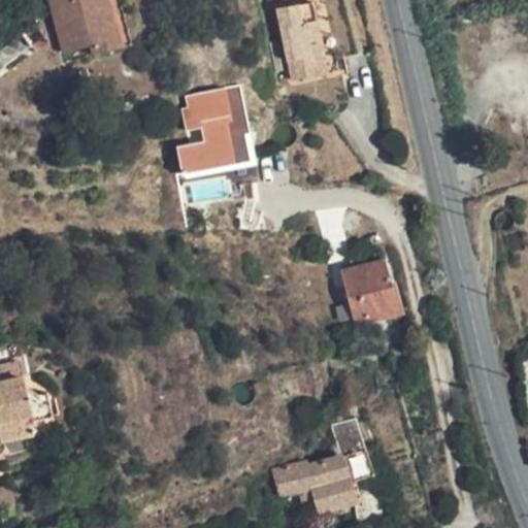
[(122,51),(111,0),(51,0),(62,52),(91,46),(93,57),(122,51)]
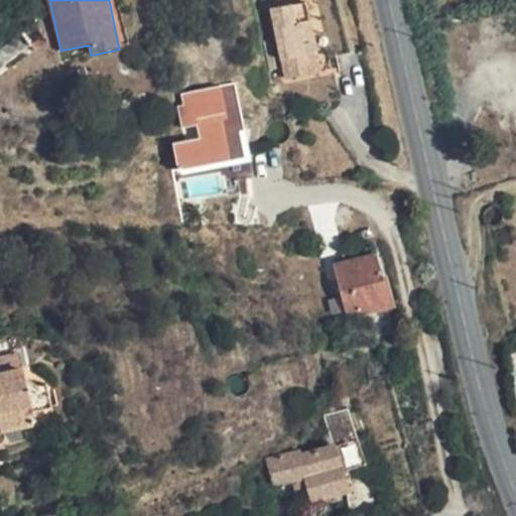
[(299,51),(315,47),(308,14),(305,0),(275,0),(268,1),(284,74),(302,70),(299,51)]
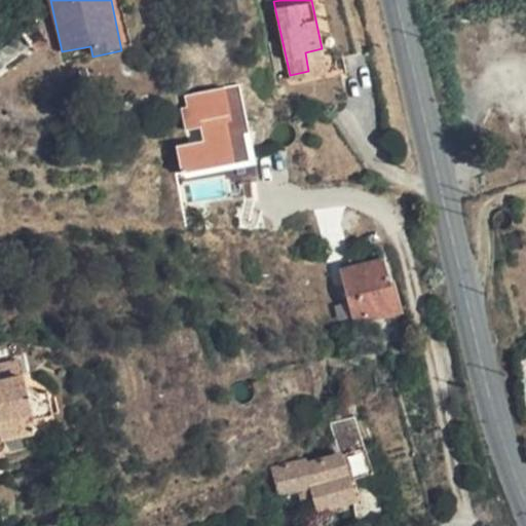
[(325,12),(314,14),(322,48),(332,46),(325,12)]
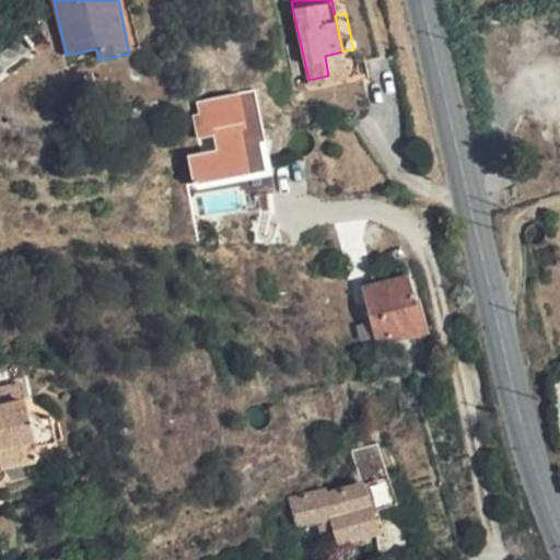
[(0,73),(33,49),(31,46),(46,34),(38,22),(0,48),(0,73)]
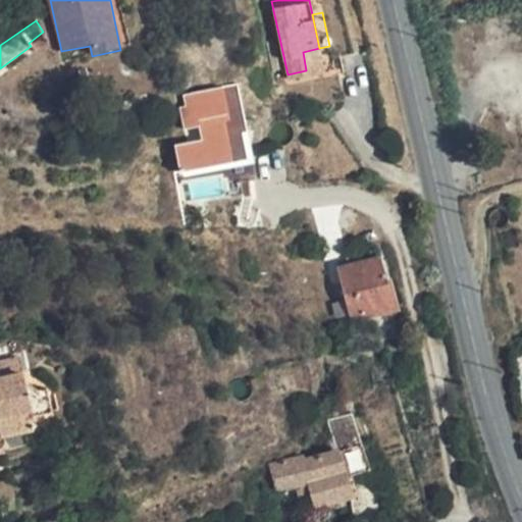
[(49,39),(43,32),(29,43),(31,46),(33,50),(49,39)]
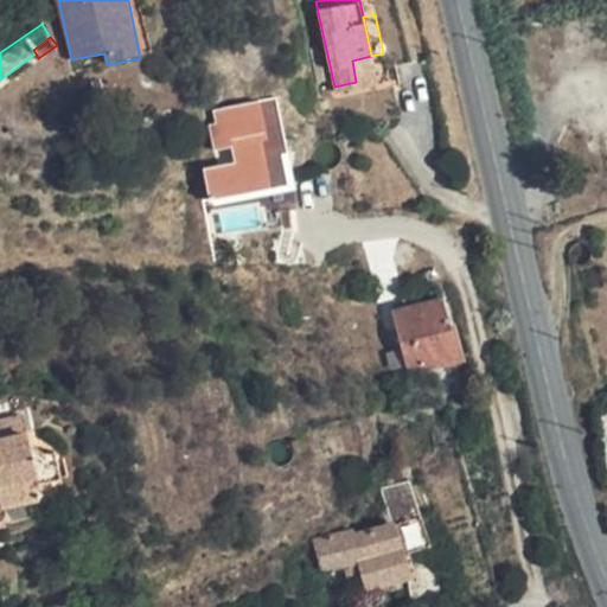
[(74,71),(107,65),(104,53),(71,59),(74,71)]
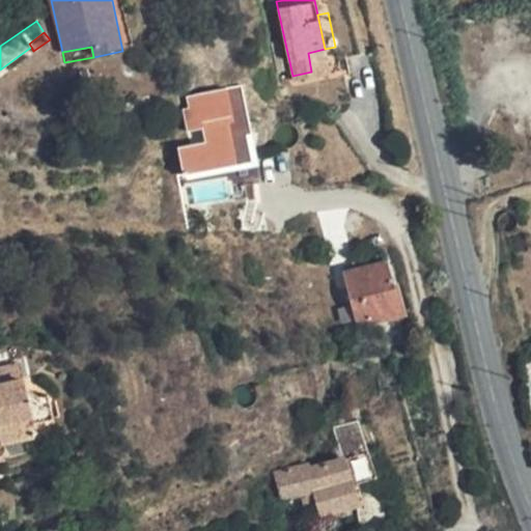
[(329,68),(325,49),(308,53),(311,72),(329,68)]
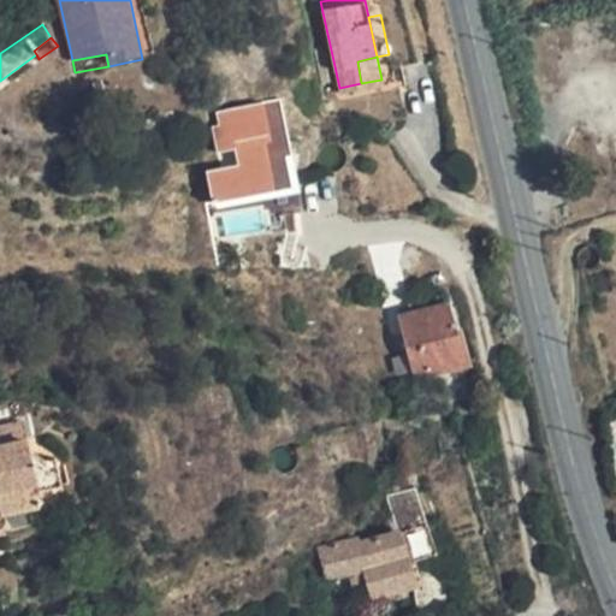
[(215,199),(300,184),(285,96),(215,108),(225,165),(211,167),(215,199)]
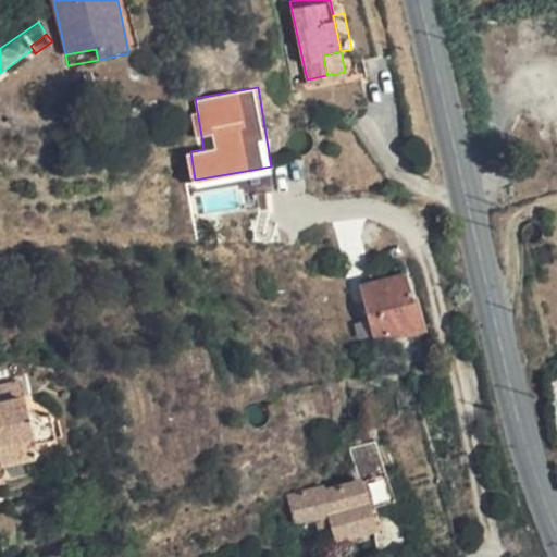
[(302,128),(309,130),(308,120),(297,122),(297,128),(302,128)]
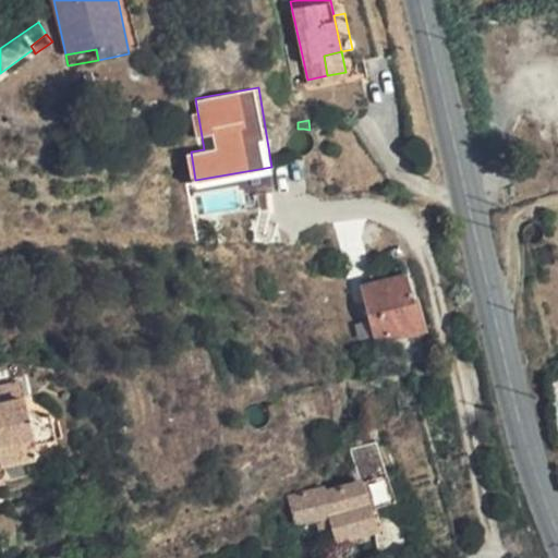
[(400,323),(419,318),(407,273),(361,284),(375,340),(388,337),(390,340),(404,336),(400,323)]
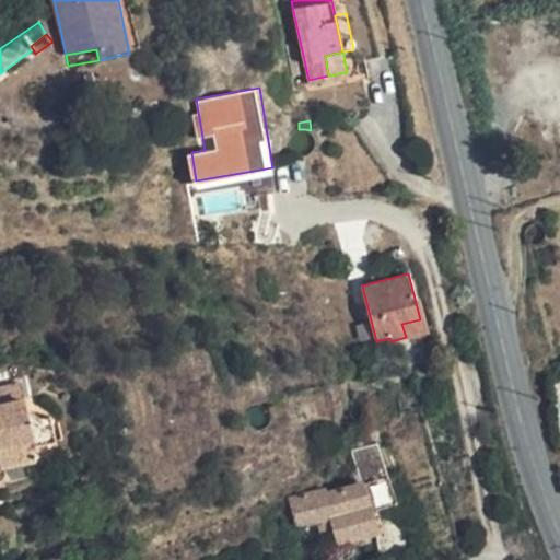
[(423,333),(420,319),(401,324),(406,337),(423,333)]
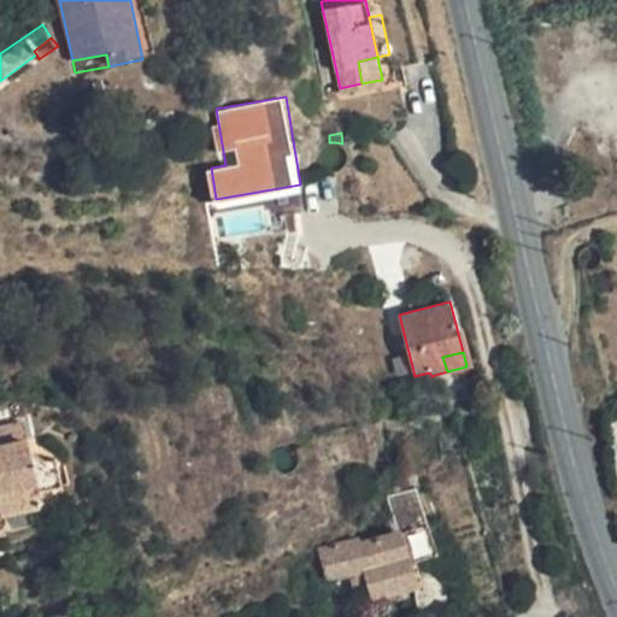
[(0,510),(1,515),(43,505),(42,488),(64,483),(58,454),(34,460),(29,440),(0,446),(0,510)]
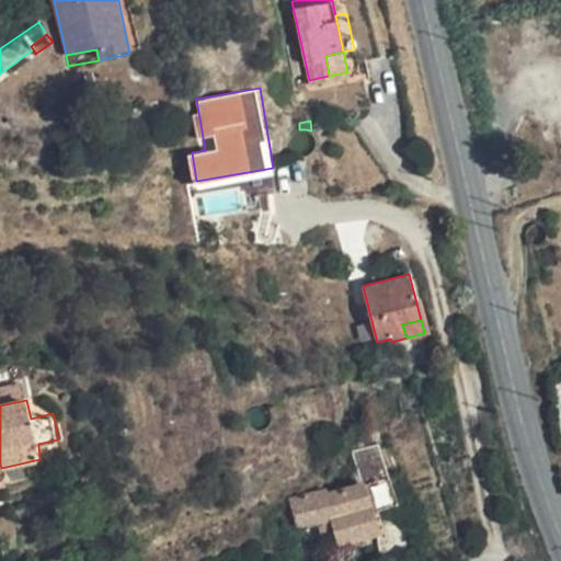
[(350,436),(354,449),(371,443),(368,431),(350,436)]
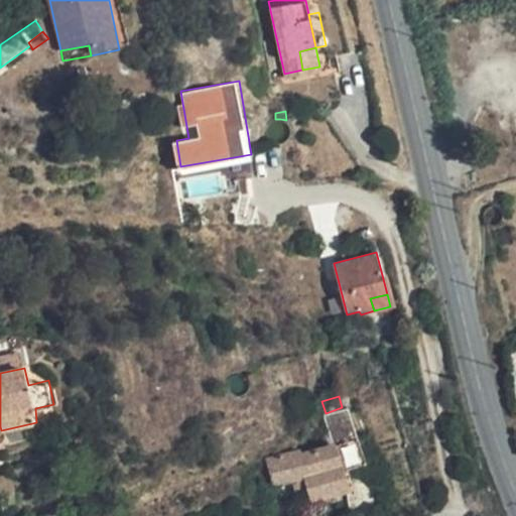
[(342,407),(326,413),(335,442),(297,455),(302,475),(291,480),(297,504),(306,500),(309,502),(349,490),(343,471),(360,466),(364,456),(348,406),(342,407)]
